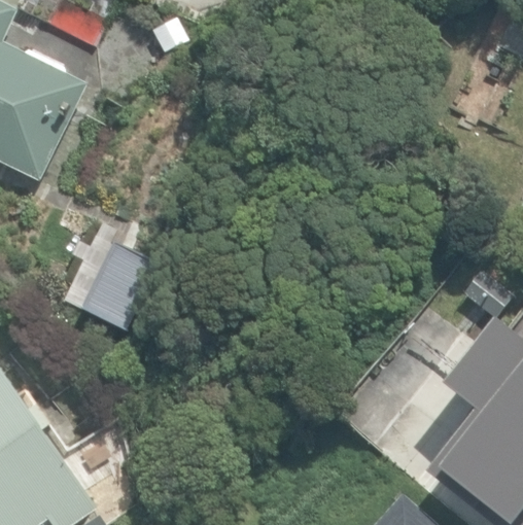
[(16,0),(14,4),(94,44),(115,0),(16,0)]
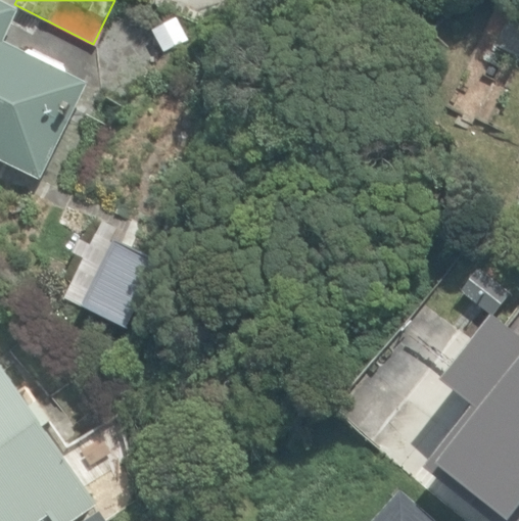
[(0,160),(39,180),(87,85),(66,75),(62,64),(29,47),(18,51),(2,43),(16,13),(0,4),(0,160)]
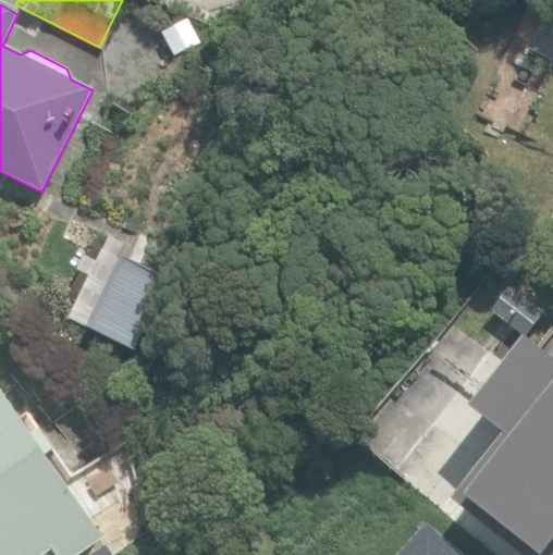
[(159,32),(172,56),(200,42),(186,16),(159,32)]
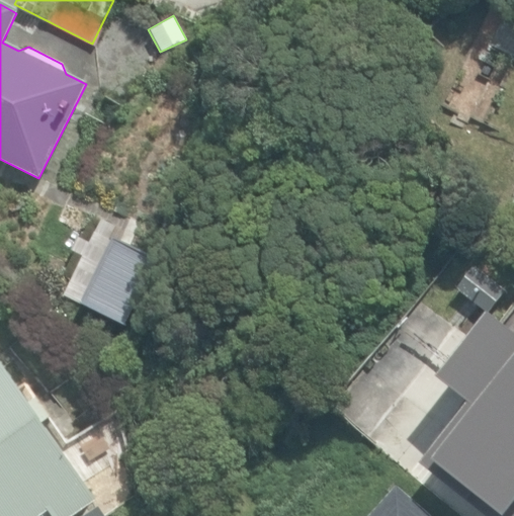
[(454,289),(484,312),(504,285),(475,263),(454,289)]
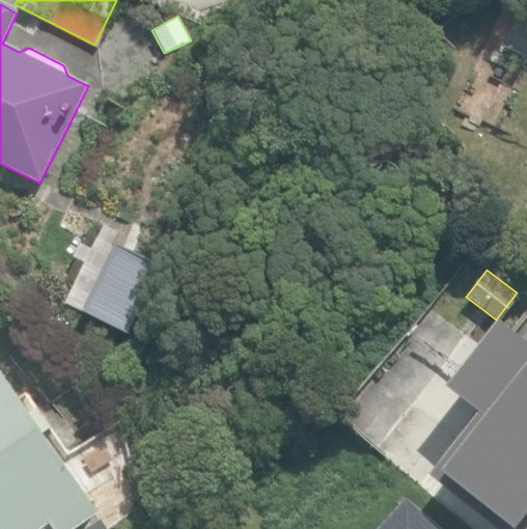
[(526,528),(526,360),(425,468),(490,528),(526,528)]
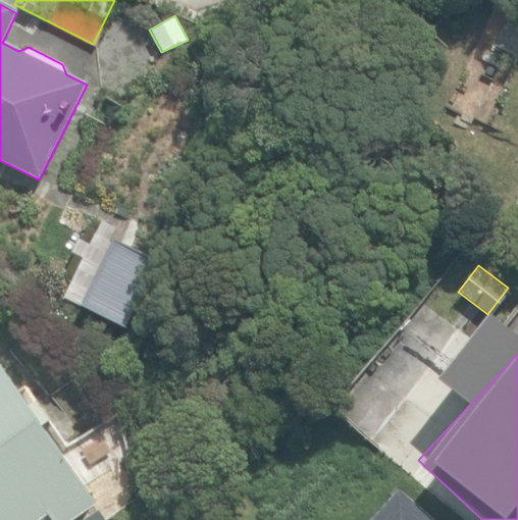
[(0,519),(71,519),(94,505),(0,368),(0,519)]
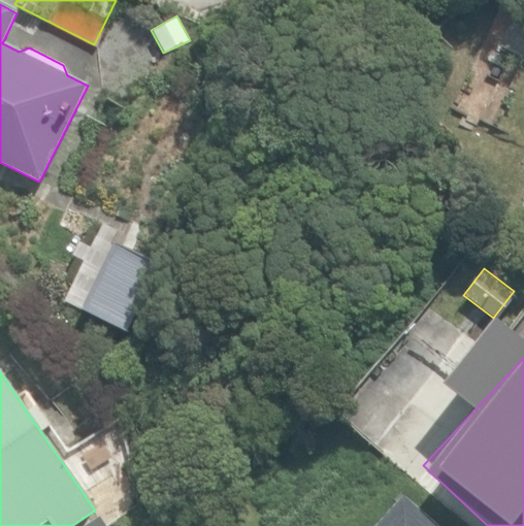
[(79,444),(110,464),(124,456),(118,420),(79,444)]
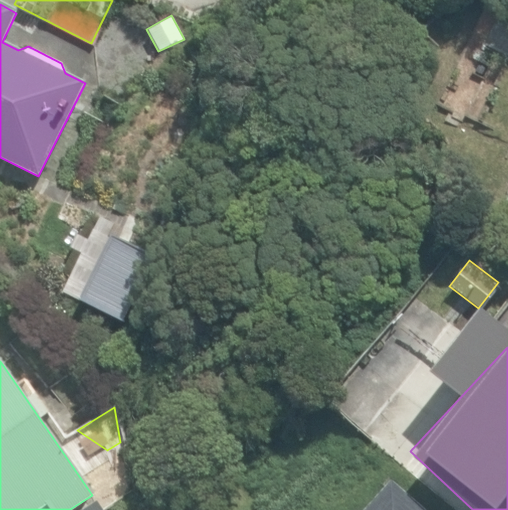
[(366,509),(424,509),(392,482),(366,509)]
